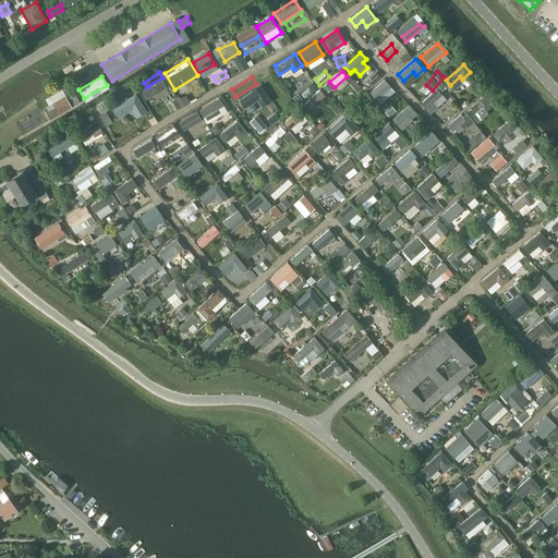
[(384,80),(372,91),(376,96),(389,85),(384,80)]
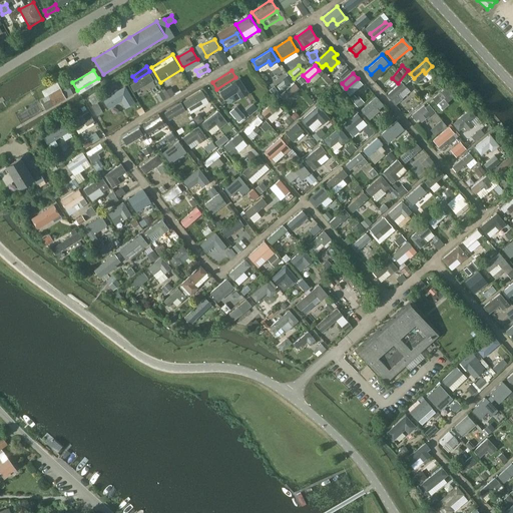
[(132,85),(135,91),(154,82),(151,75),(132,85)]
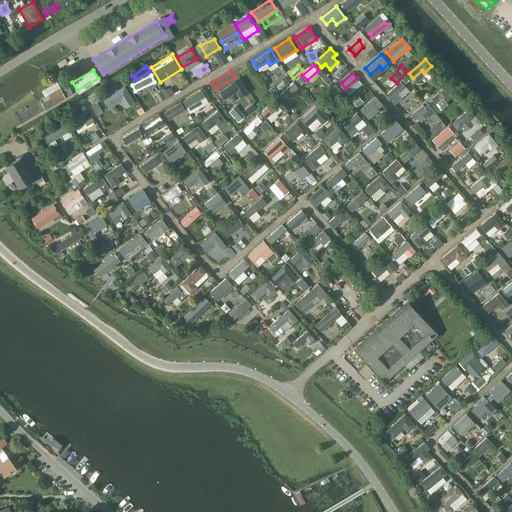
[(231,83),(219,91),(224,99),(236,91),(240,98),(248,92),(239,78),(231,83)]
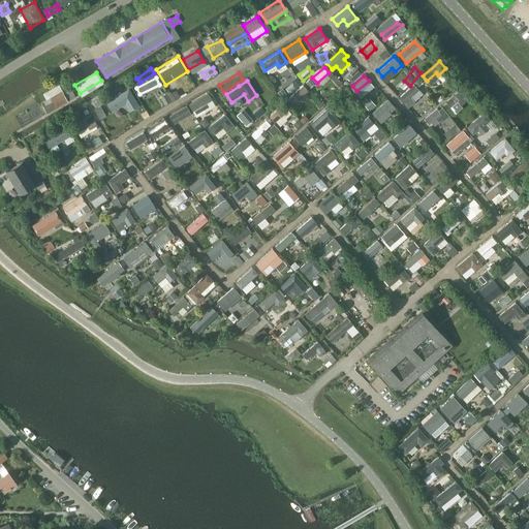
[(414,83),(400,95),(408,105),(414,100),(410,95),(419,88),(414,83)]
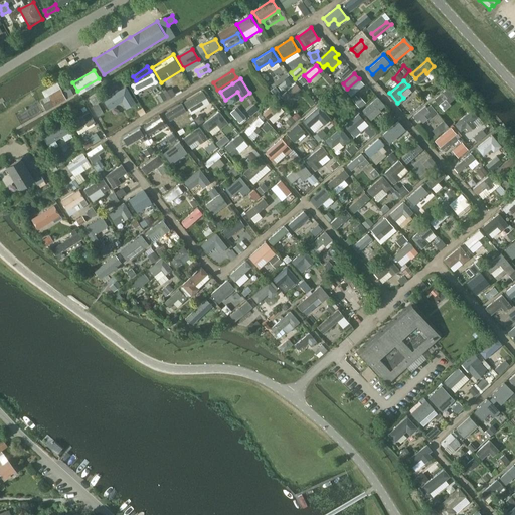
[(41,92),(45,98),(41,101),(46,111),(73,95),(70,90),(66,92),(66,90),(62,92),(57,82),(41,92)]
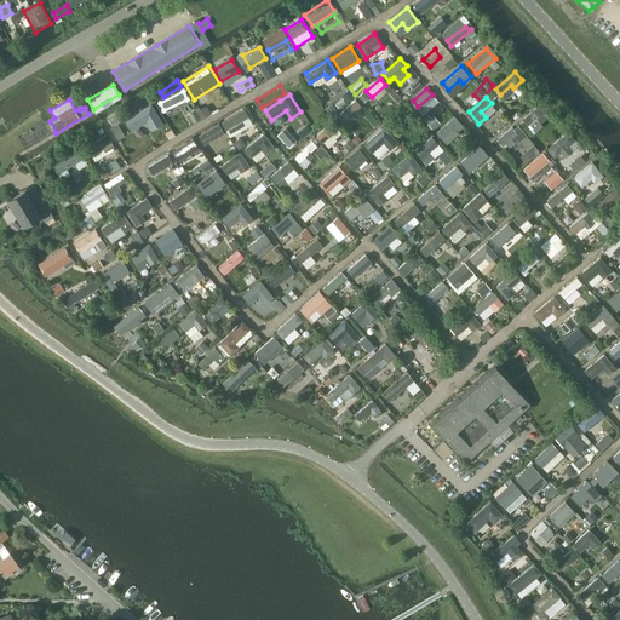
[(339,115),(344,121),(362,107),(356,101),(339,115)]
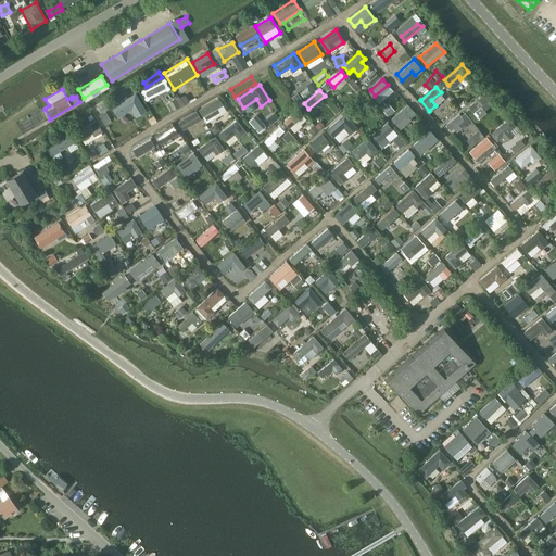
[(172,100),(176,109),(190,101),(186,92),(172,100)]
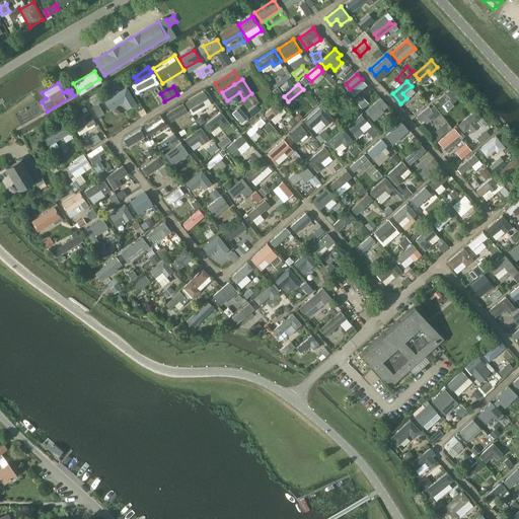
[(127,87),(104,100),(109,109),(124,101),(128,108),(137,103),(127,87)]
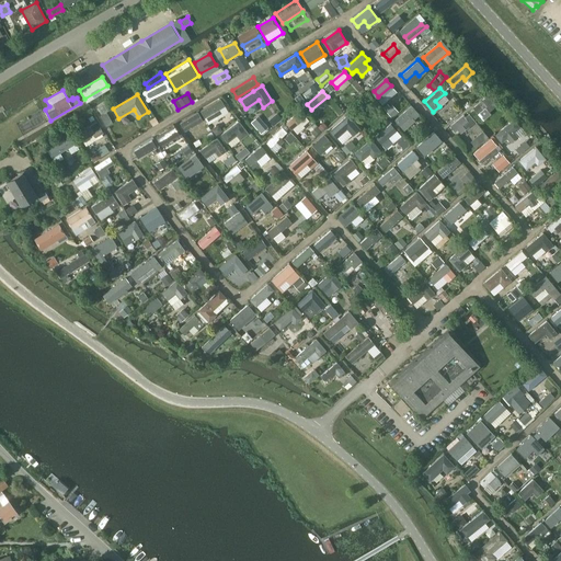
[(476,107),(482,114),(496,103),(489,94),(476,107)]
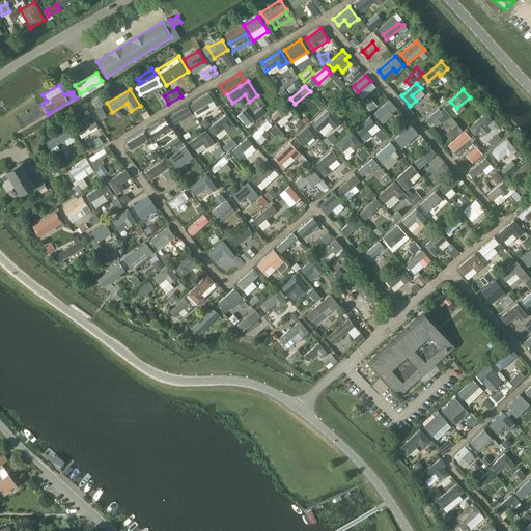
[(350,90),(337,103),(341,107),(355,95),(350,90)]
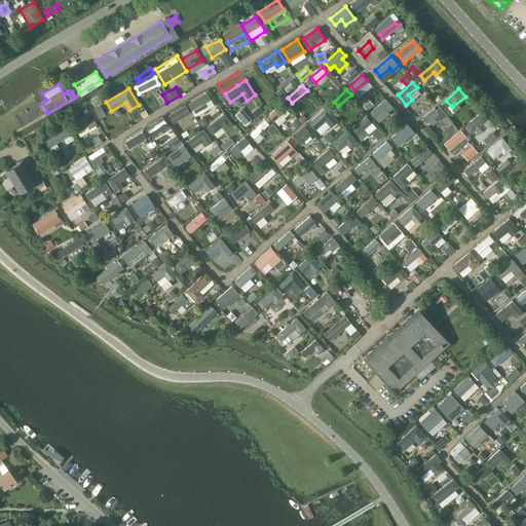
[(189,105),(194,112),(212,101),(208,94),(189,105)]
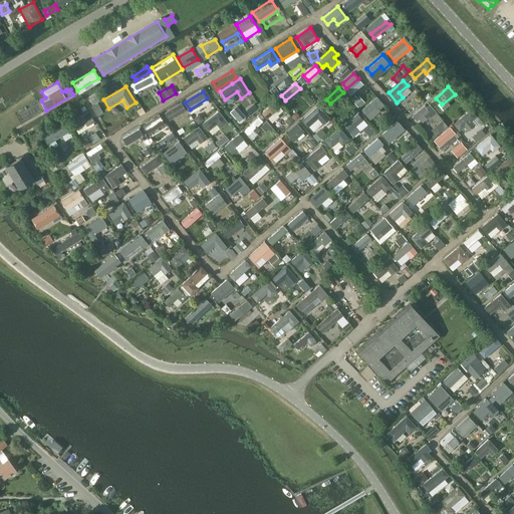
[(359,106),(365,100),(359,93),(352,98),(359,106)]
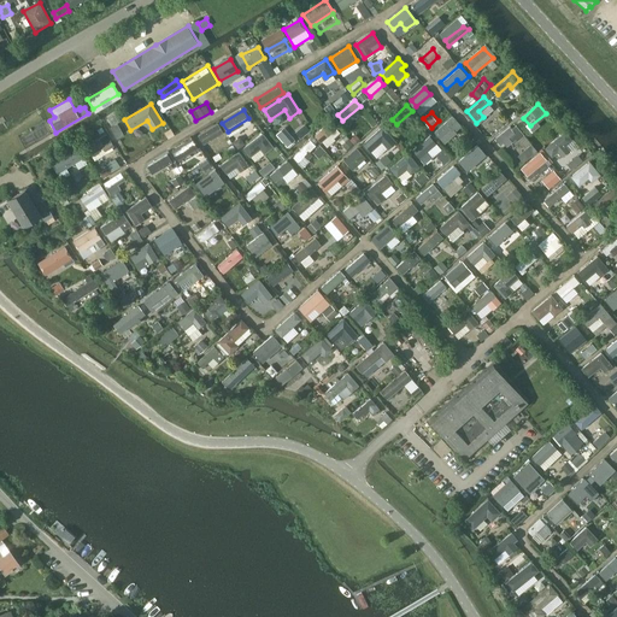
[(453,113),(434,130),(444,141),(456,131),(454,129),(462,123),(453,113)]
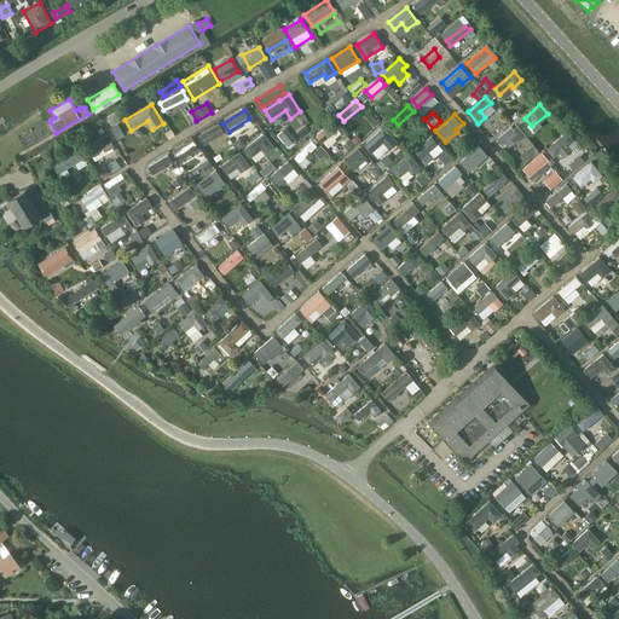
[(356,145),(333,116),(311,132),(336,162),(356,145)]
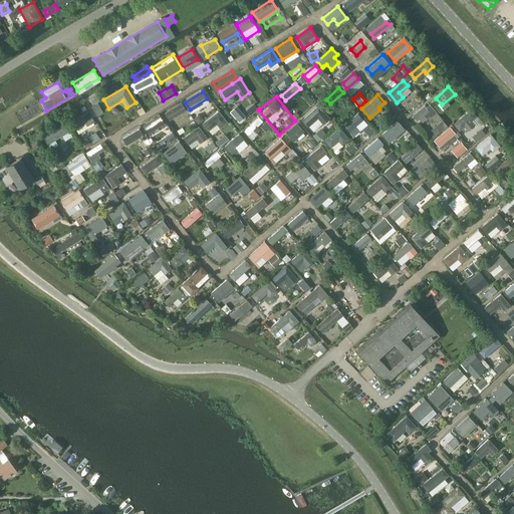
[(99,101),(92,105),(98,114),(104,110),(99,101)]
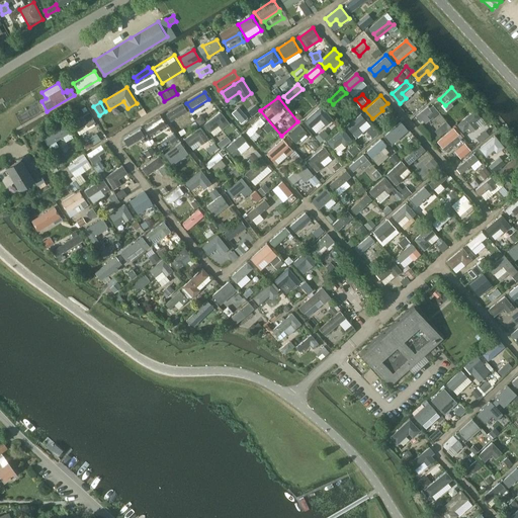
[(183,102),(165,110),(169,119),(187,111),(183,102)]
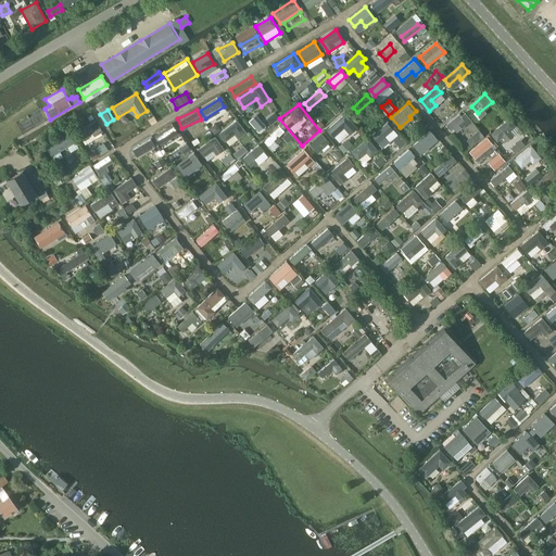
[(260,131),(266,125),(256,113),(249,119),(260,131)]
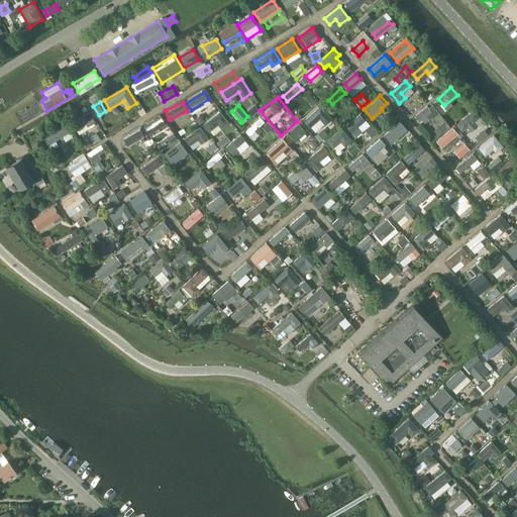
[(320,106),(305,120),(310,126),(320,118),(325,124),(331,119),(320,106)]
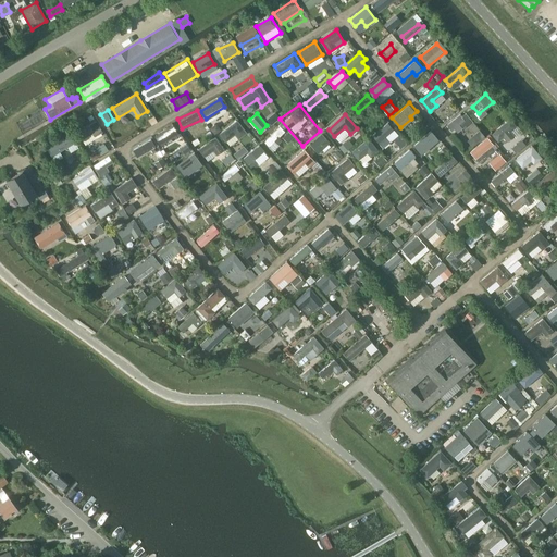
[(448,126),(454,132),(467,120),(461,114),(448,126)]
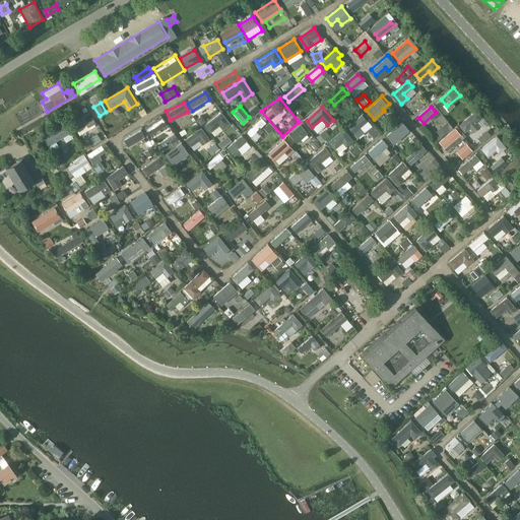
[(476,110),(460,123),(465,129),(470,125),(474,130),(480,125),(476,120),(481,116),(476,110)]
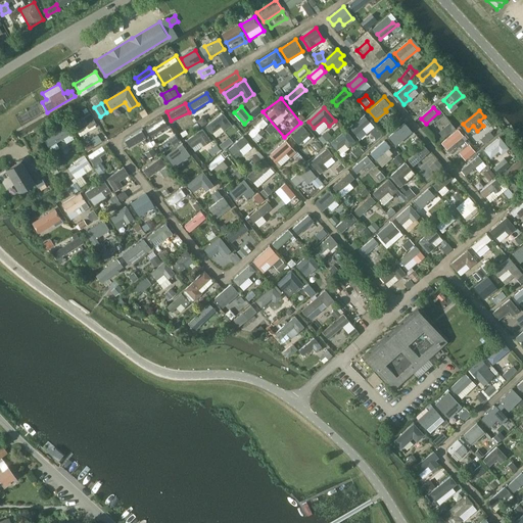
[(74,123),(81,134),(98,124),(91,111),(74,123)]
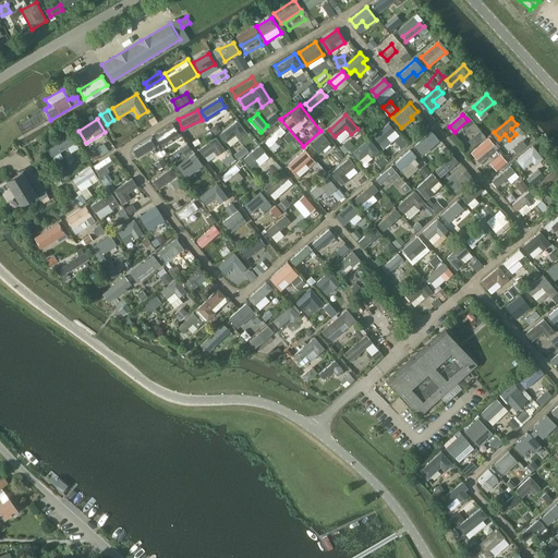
[(239,120),(220,134),(227,142),(227,141),(230,146),(240,138),(241,138),(249,133),(239,120)]
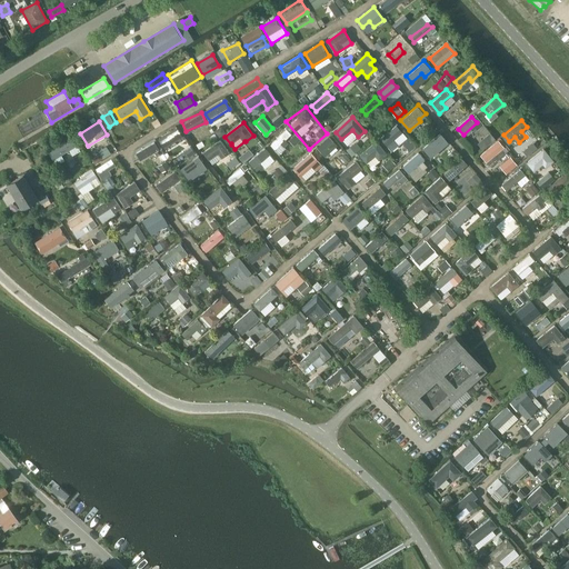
[(397,127),(385,139),(397,156),(415,139),(397,127)]
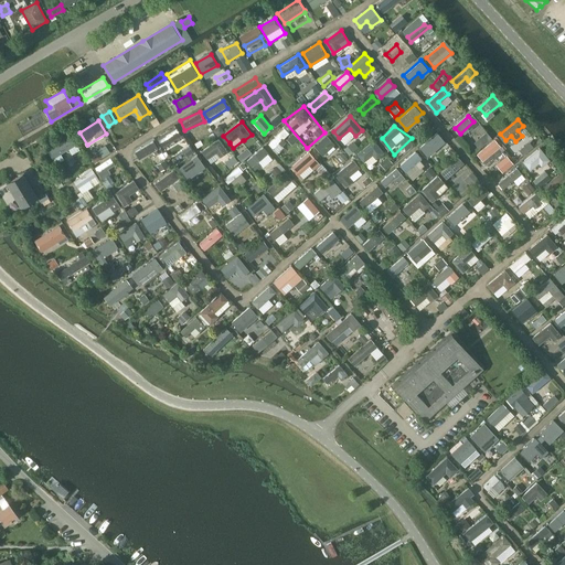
[(156,139),(161,149),(180,137),(173,127),(156,139)]
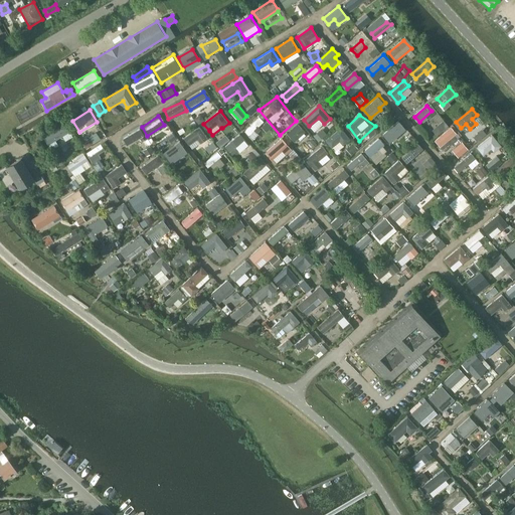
[(245,131),(249,137),(265,123),(260,117),(245,131)]
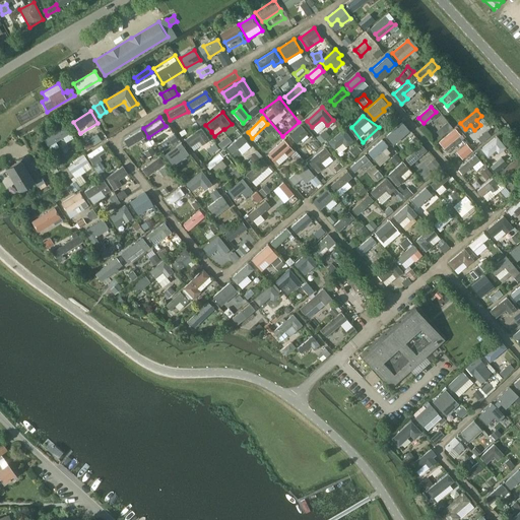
[(385,135),(390,140),(407,126),(401,120),(385,135)]
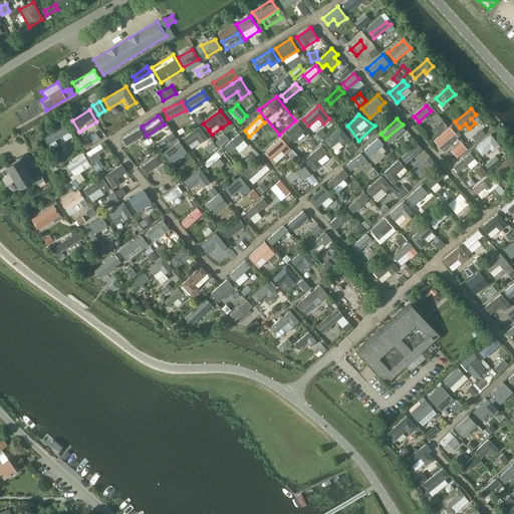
[(286,133),(293,141),(304,130),(297,122),(286,133)]
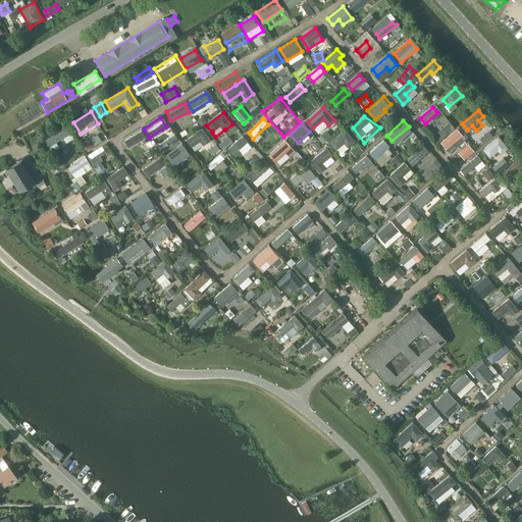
[(46,140),(53,152),(74,139),(66,126),(46,140)]
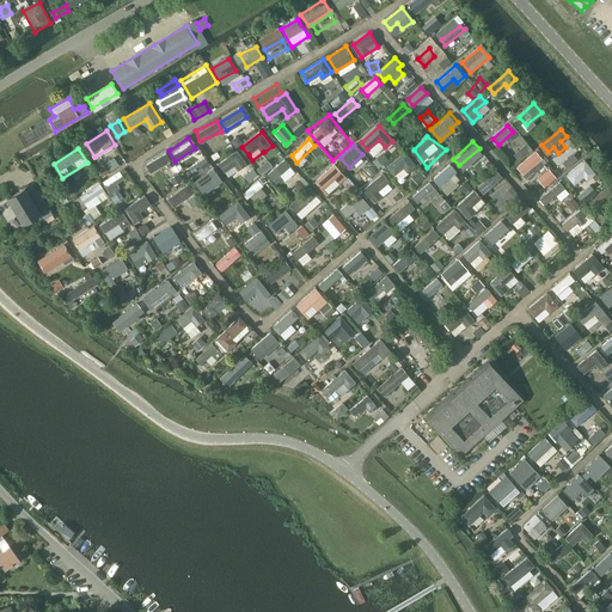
[(237,150),(219,163),(225,172),(228,176),(237,170),(246,164),(237,150)]
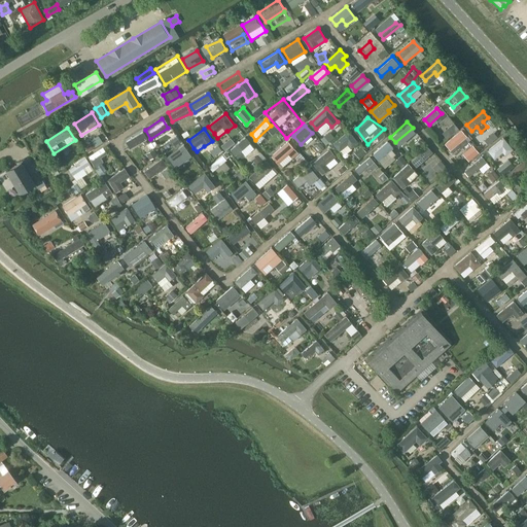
[(330,130),(321,137),(325,143),(335,136),(330,130)]
